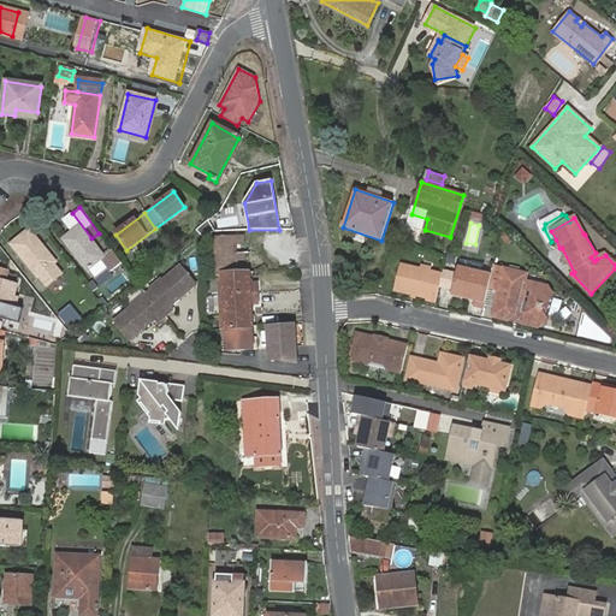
[(110,273),(122,264),(112,250),(104,256),(81,226),(64,238),(94,278),(107,270),(110,273)]
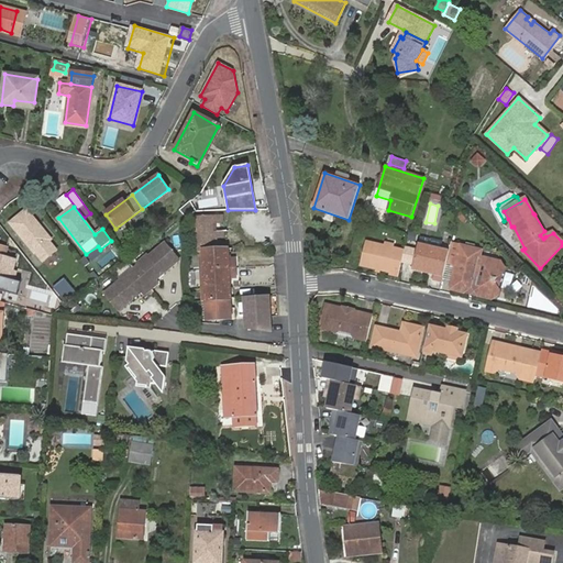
[(42,261),(55,250),(50,243),(52,241),(26,210),(10,224),(35,255),(36,254),(42,261)]
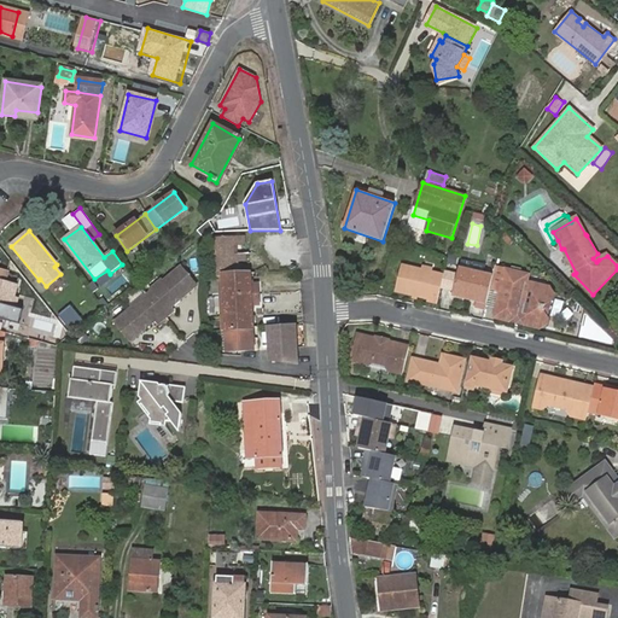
[(227,353),(228,353),(255,351),(251,305),(258,304),(257,285),(250,285),(250,274),(235,275),(234,262),(234,256),(233,245),(233,238),(214,239),(215,248),(209,249),(209,256),(215,256),(216,278),(222,278),(227,353)]
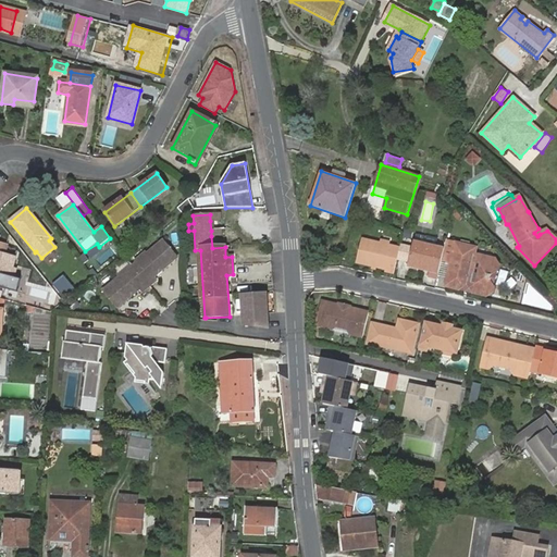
[(356,261),(394,270),(398,249),(361,239),(356,261)]
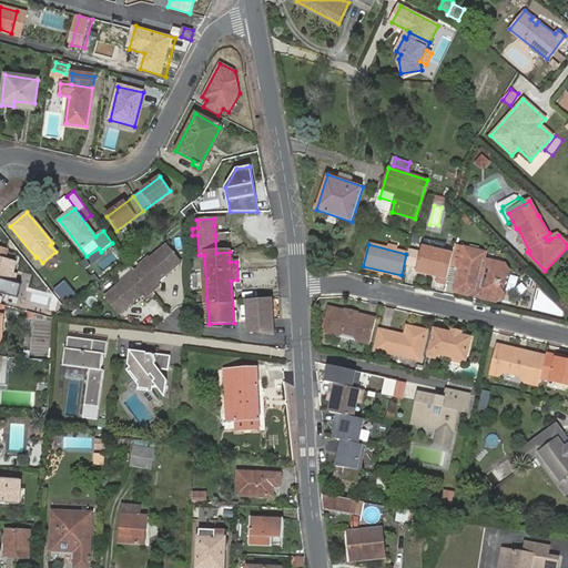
[(457,291),(488,297),(496,261),(477,256),(474,250),(454,245),(452,253),(449,264),(458,266),(455,285),(457,291)]
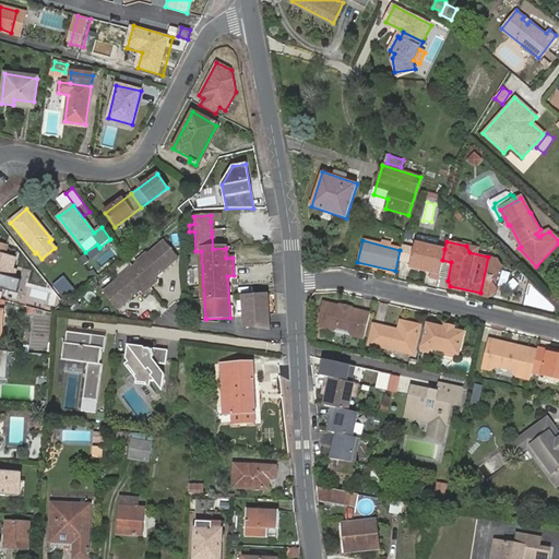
[(134,268),(153,289),(159,283),(156,280),(179,259),(165,242),(149,256),(139,263),(134,268)]
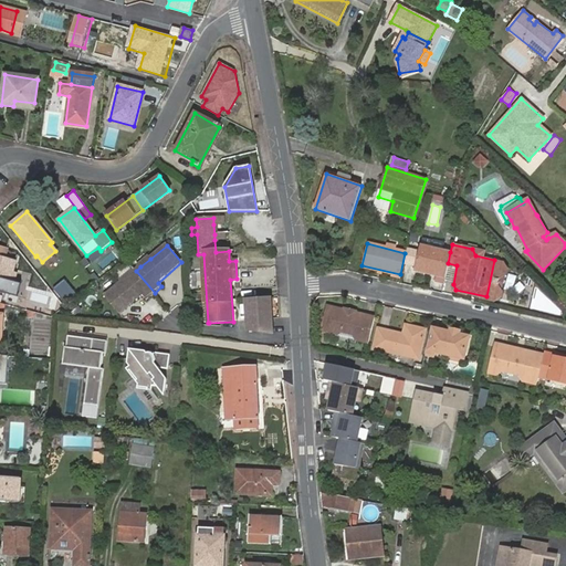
[(433,282),(443,284),(443,282),(448,263),(450,252),(420,245),(415,271),(436,276),(433,282)]
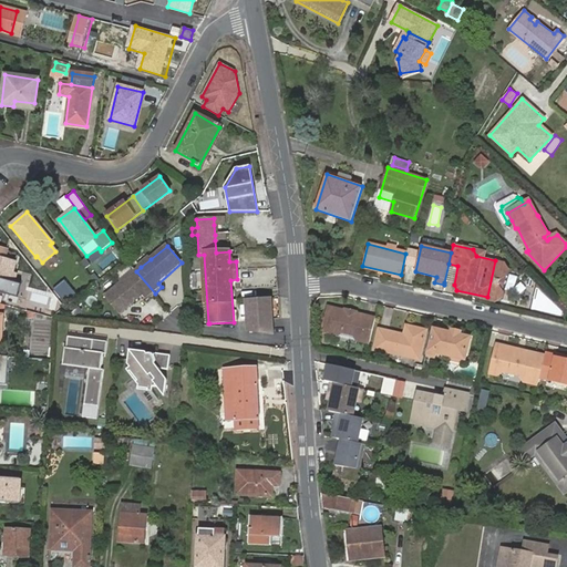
[(0,292),(10,297),(16,276),(13,275),(16,264),(4,259),(7,251),(0,248),(0,292)]
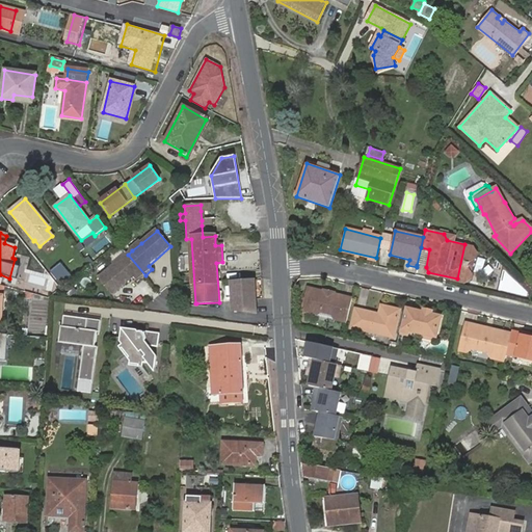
[(130,248),(132,250),(141,243),(139,241),(130,248)]
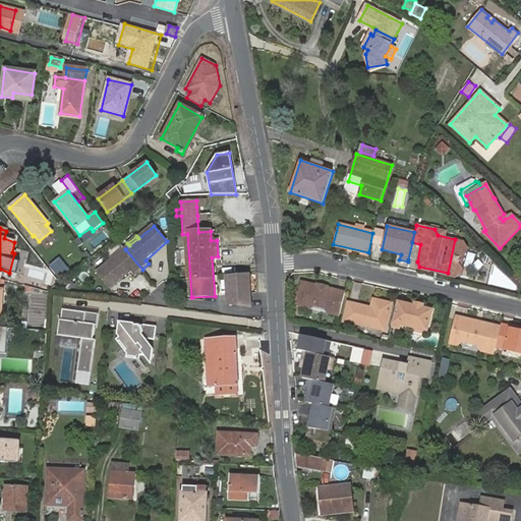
[(455,239),(448,273),(451,274),(455,271),(456,267),(451,262),(454,252),(460,251),(461,247),(457,240),(455,239)]
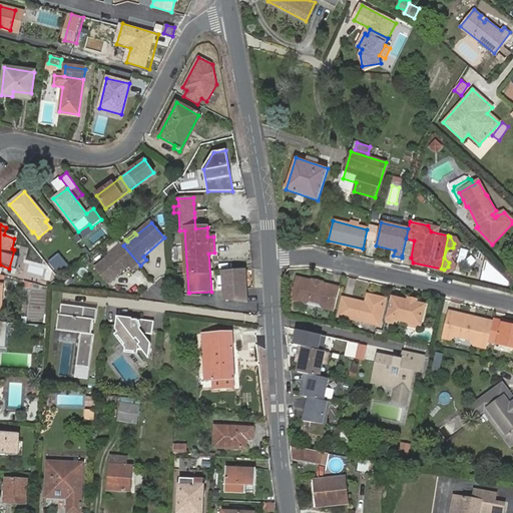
[(414,240),(406,238),(402,255),(411,258),(414,240)]
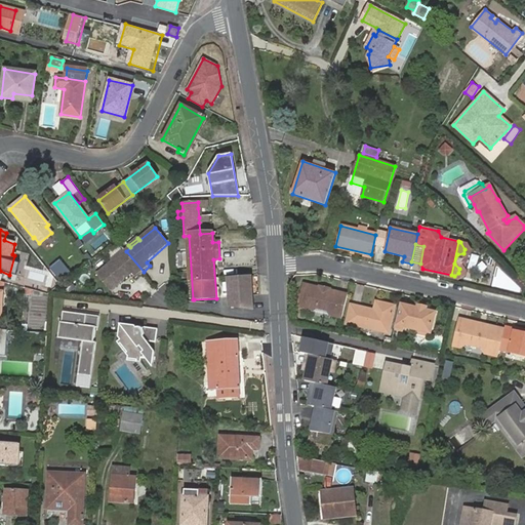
[(78,249),(85,257),(90,253),(84,245),(78,249)]
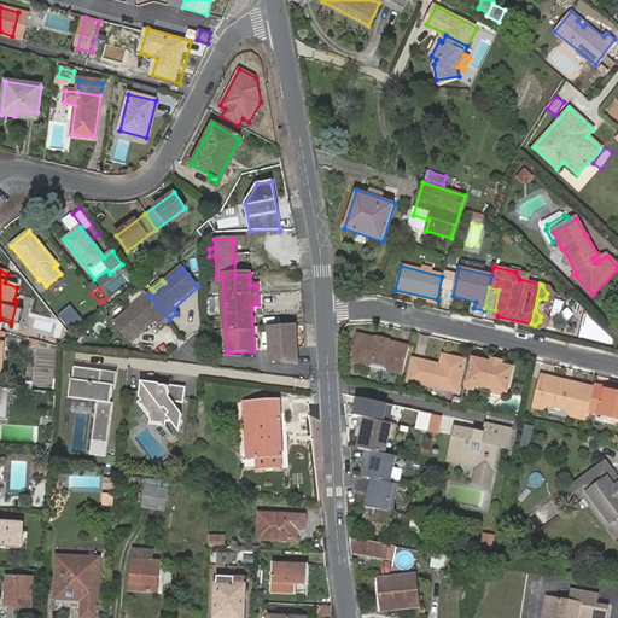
[(144,299),(132,310),(117,322),(133,343),(158,321),(163,325),(169,320),(149,296),(144,299)]
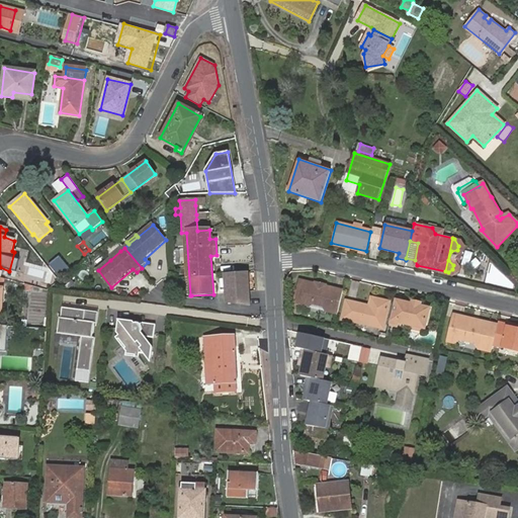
[(109,257),(110,260),(120,251),(118,249),(109,257)]
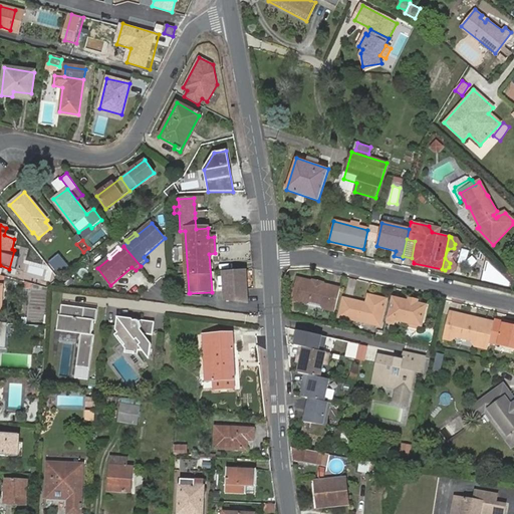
[(450,263),(454,248),(448,249),(445,258),(450,263)]
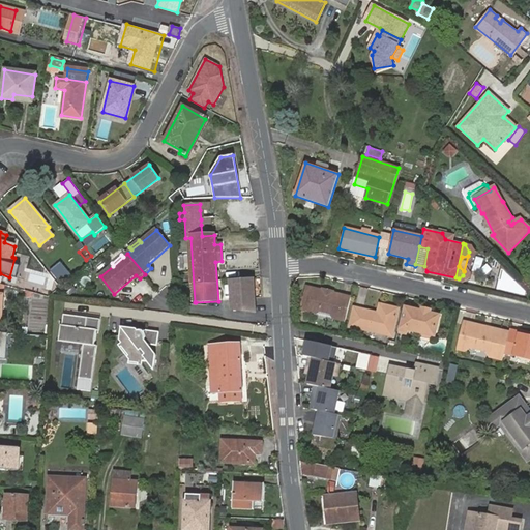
[(18,280),(21,268),(13,265),(10,277),(18,280)]
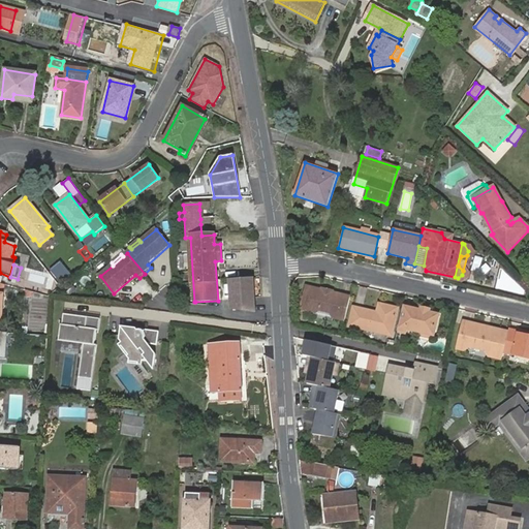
[(52,274),(60,283),(64,280),(56,270),(52,274)]
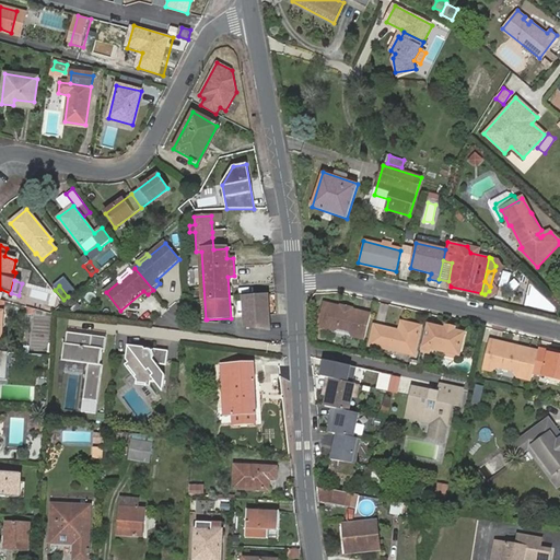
[(269,324),(266,293),(243,295),(245,324),(269,324)]
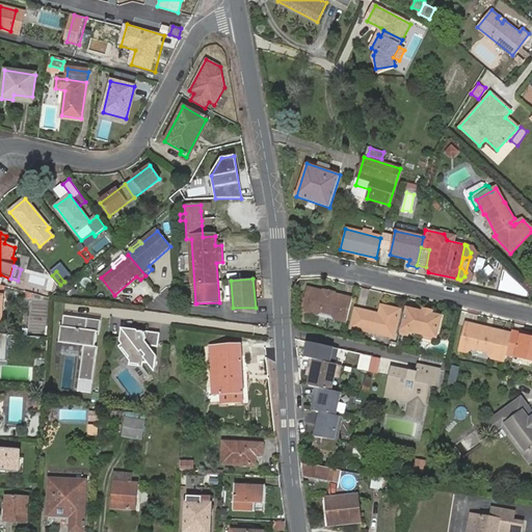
[(323,286),(322,290),(323,291),(324,293),(330,295),(333,293),(334,293),(335,289),(323,286)]
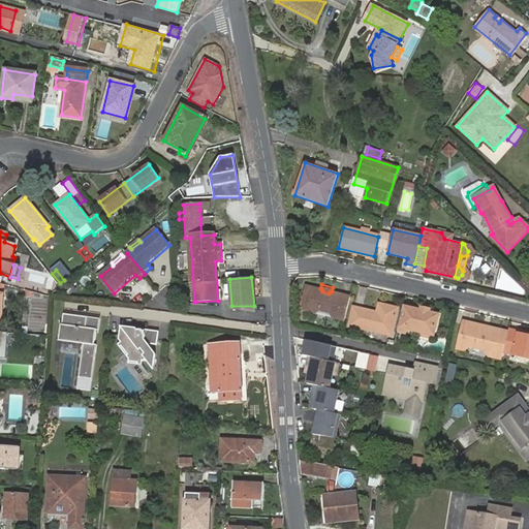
[(303,309),(311,286),(305,285),(300,309),(303,309)]
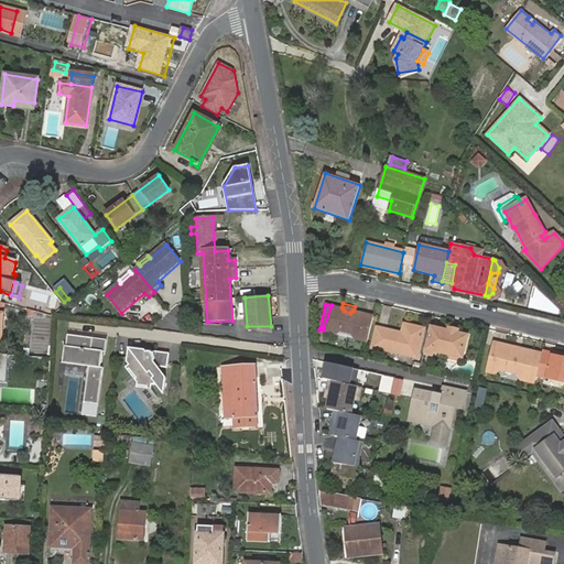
[(367,340),(372,316),(354,311),(353,311),(350,313),(344,311),(343,308),(342,307),(332,305),(323,329),(335,333),(336,333),(340,331),(349,332),(350,336),(353,337),(367,340)]
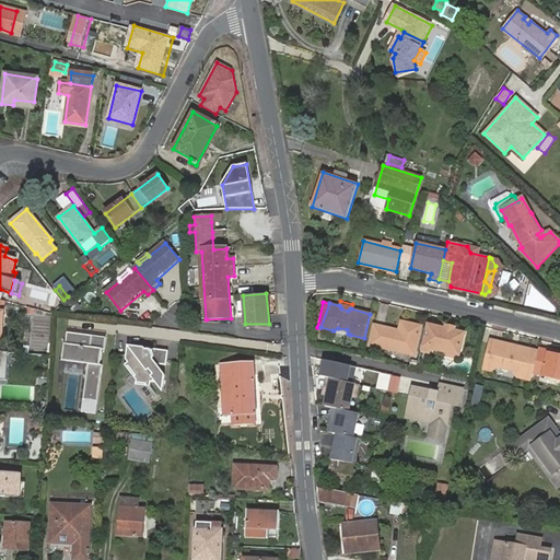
[(415,354),(421,326),(403,321),(400,330),(376,325),(371,343),(415,354)]
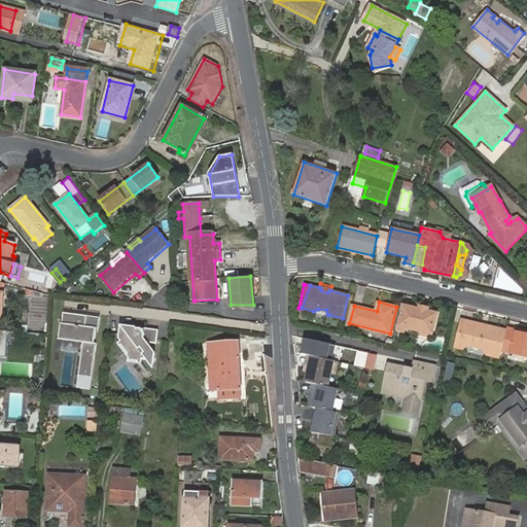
[(408,309),(400,308),(395,328),(403,330),(405,327),(430,334),(435,314),(426,312),(418,309),(409,307),(408,309)]
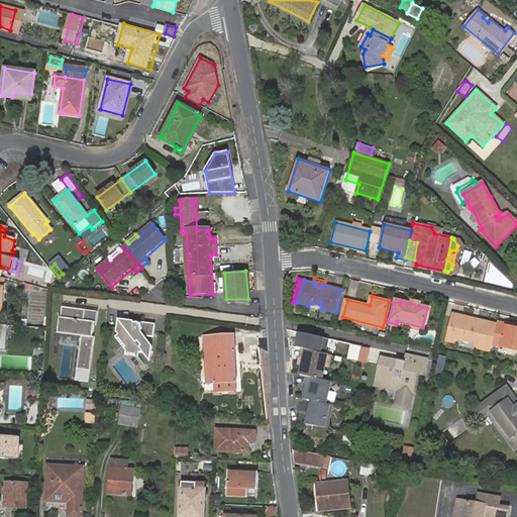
[(63,302),(63,305),(85,309),(84,320),(93,321),(95,322),(98,307),(63,302)]
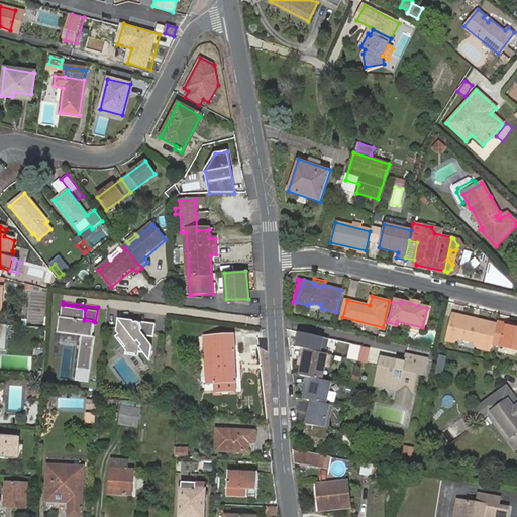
[(308,305),(307,305),(306,309),(322,313),(323,309),(321,308),(320,304),(312,303),(308,305)]
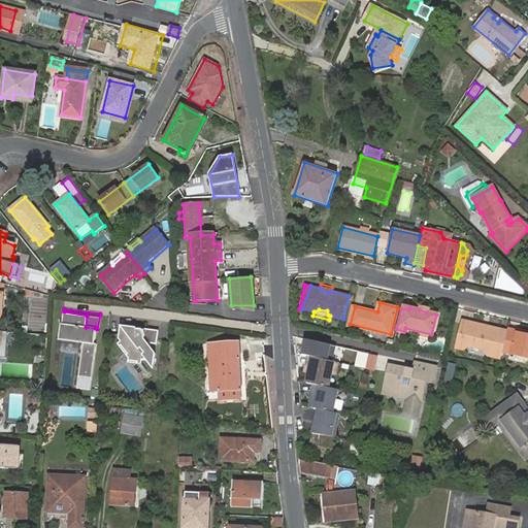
[(61,323),(59,338),(83,341),(78,371),(78,376),(91,377),(96,342),(94,342),(95,328),(86,327),(87,316),(64,311),(63,323),(61,323)]
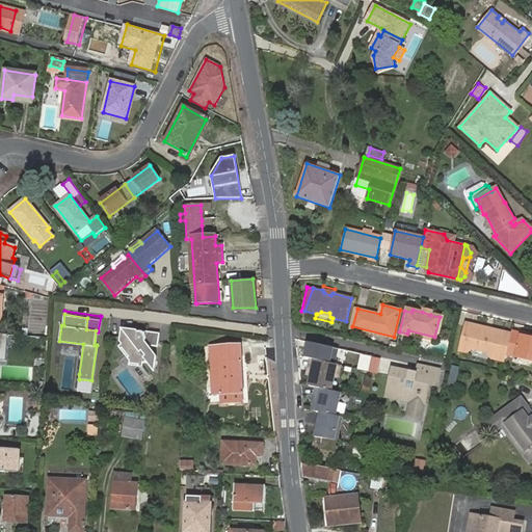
[(506,353),(511,331),(494,327),(490,330),(485,329),(482,325),(466,321),(459,348),(467,350),(473,347),(485,350),(489,355),(504,360),(506,353)]
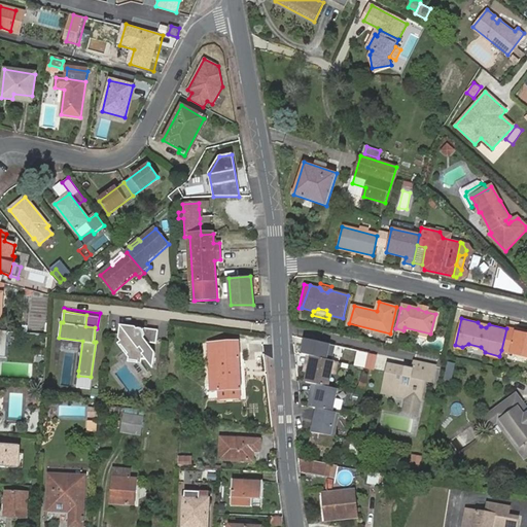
[(128,356),(141,359),(145,359),(152,369),(154,353),(147,343),(155,343),(156,330),(118,326),(116,337),(129,351),(128,356)]
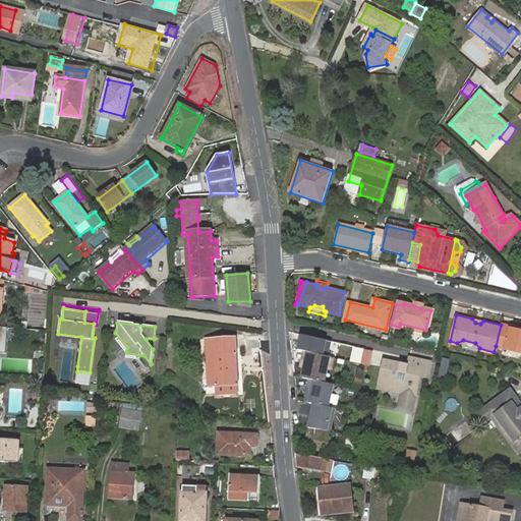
[(520,329),(501,324),(501,325),(496,346),(520,352),(520,329)]
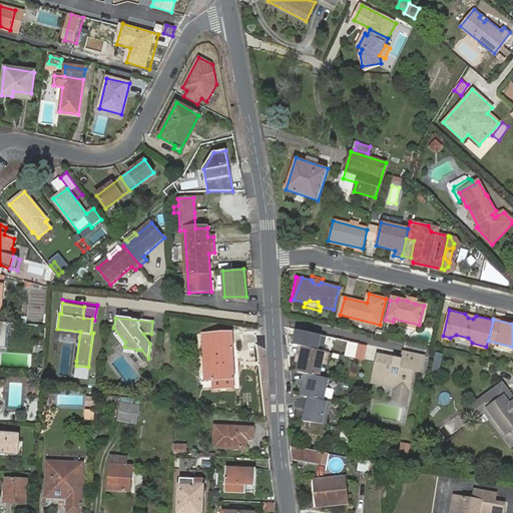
[(8,323),(0,322),(0,348),(7,349),(8,323)]
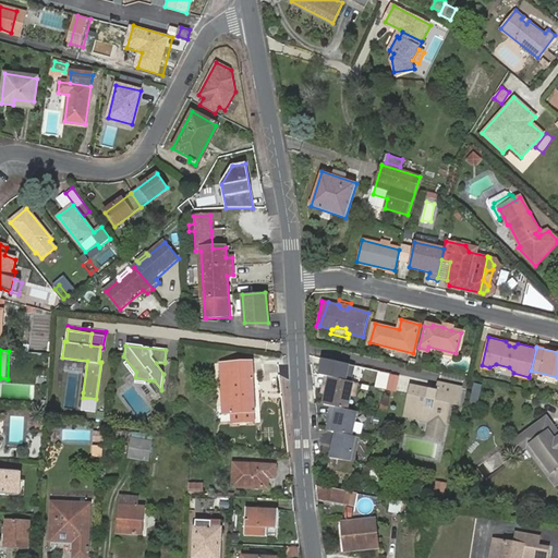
[(123,363),(135,377),(136,372),(123,356),(123,363)]
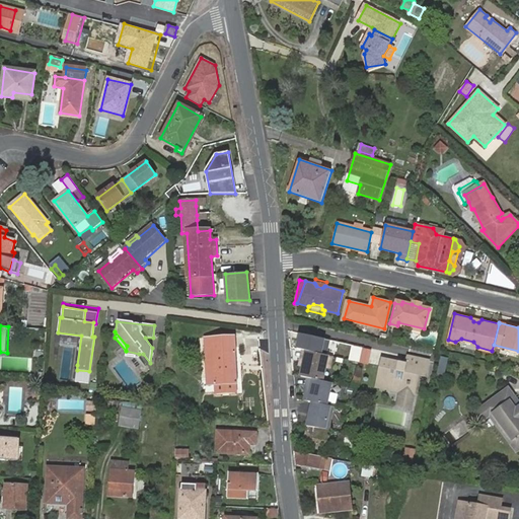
[(330,341),(300,334),(297,348),(303,349),(305,350),(327,355),(330,341)]
